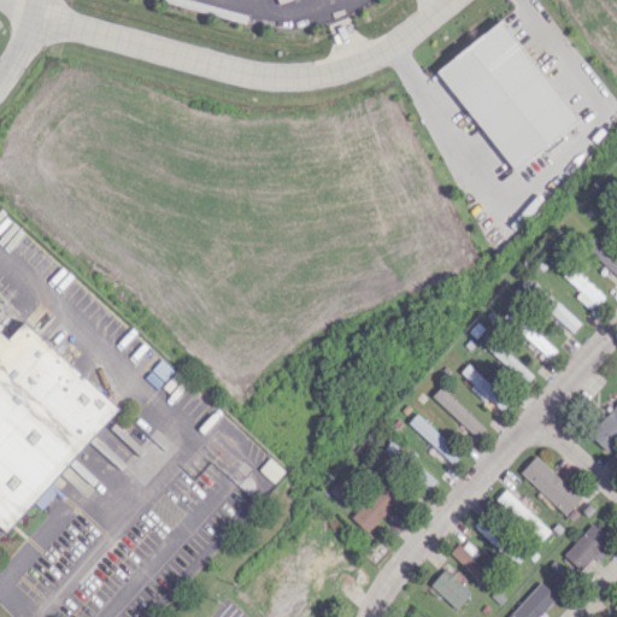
[(512,170),(577,121),(501,19),(436,68),(512,170)]
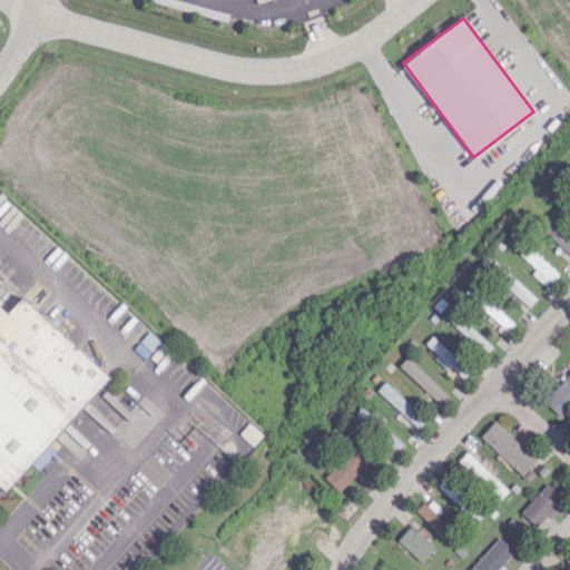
[(569,259),(569,258),(569,242),(544,218),(537,227),(569,259)]
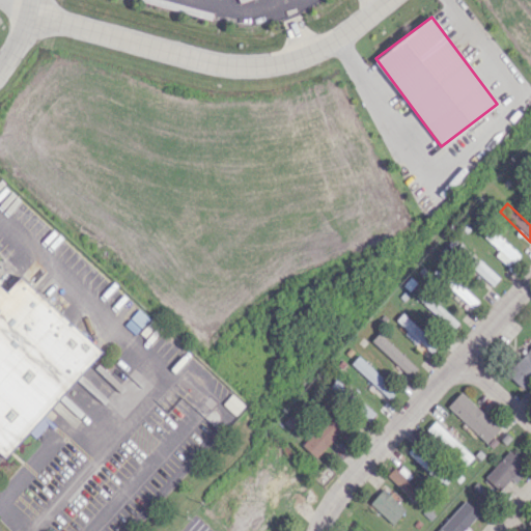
[(508,267),(520,254),(491,229),(483,238),(498,250),(495,255),(508,267)]
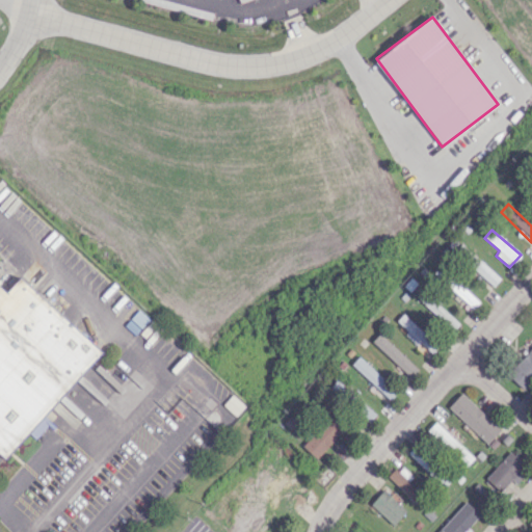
[(500,278),(461,243),(454,250),(493,286),(500,278)]
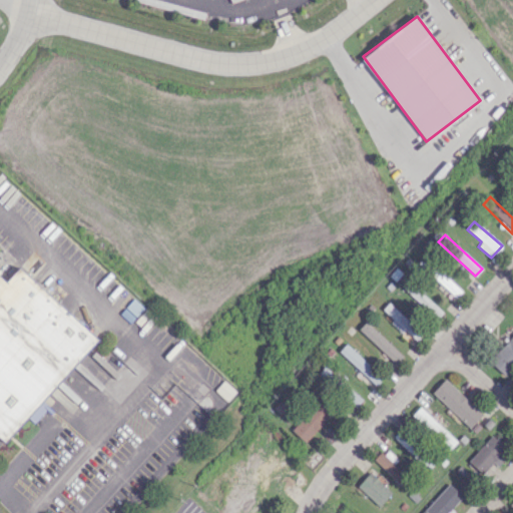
[(462,291),(434,264),(427,271),(455,297),(462,291)]
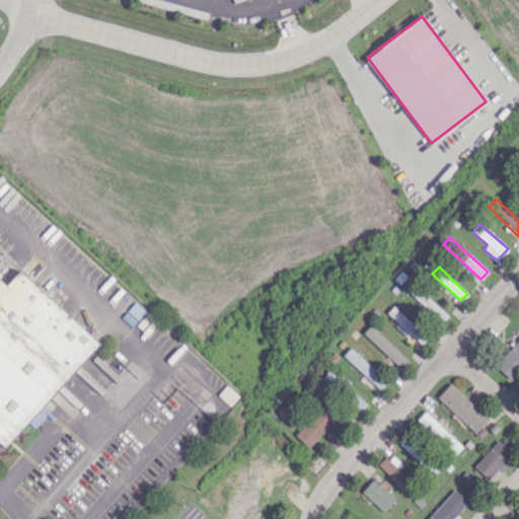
[(99,343),(18,271),(6,285),(0,279),(0,443),(5,448),(27,423),(33,428),(49,412),(44,406),(99,343)]
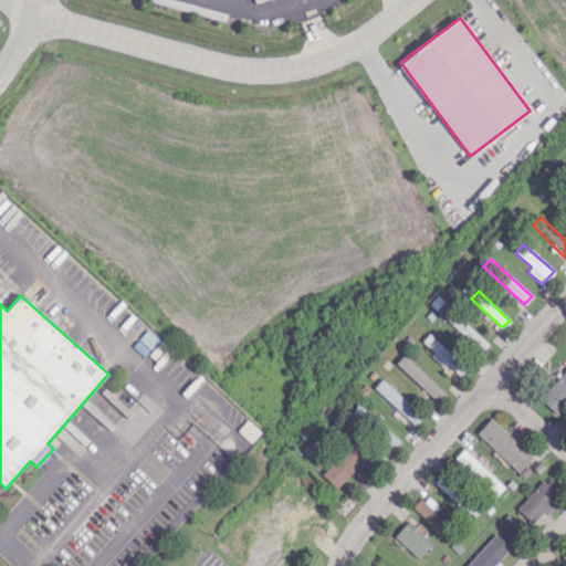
[(446,318),(481,352),(489,344),(452,311),(446,318)]
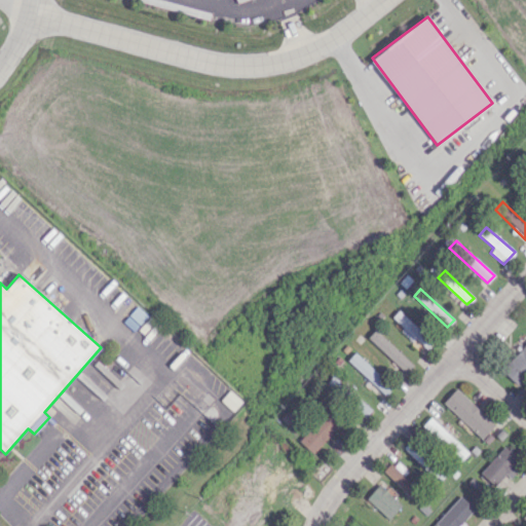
[(390,317),(424,349),(431,342),(398,310),(390,317)]
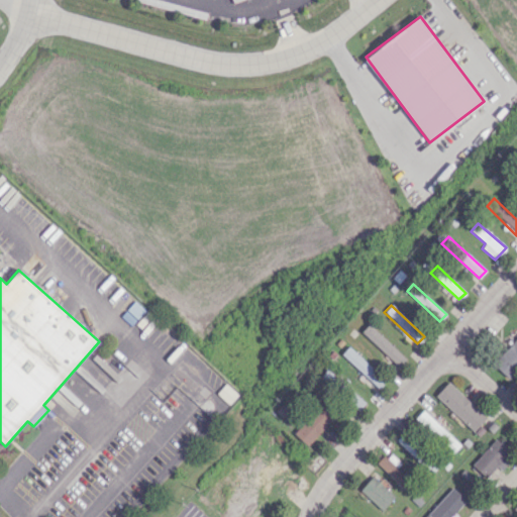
[(516,368),(516,336),(493,364),(508,378),(516,368)]
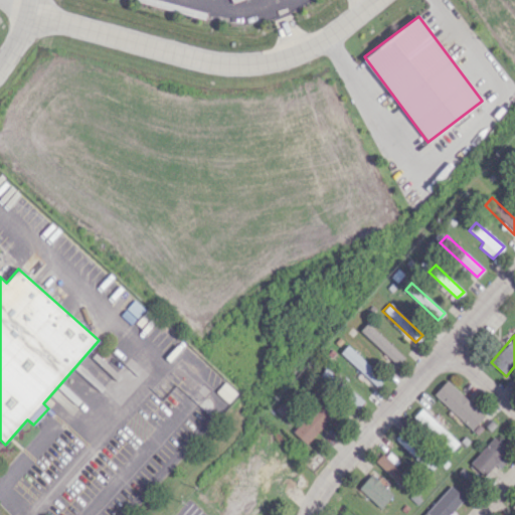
[(376,386),(384,379),(347,345),(340,352),(376,386)]
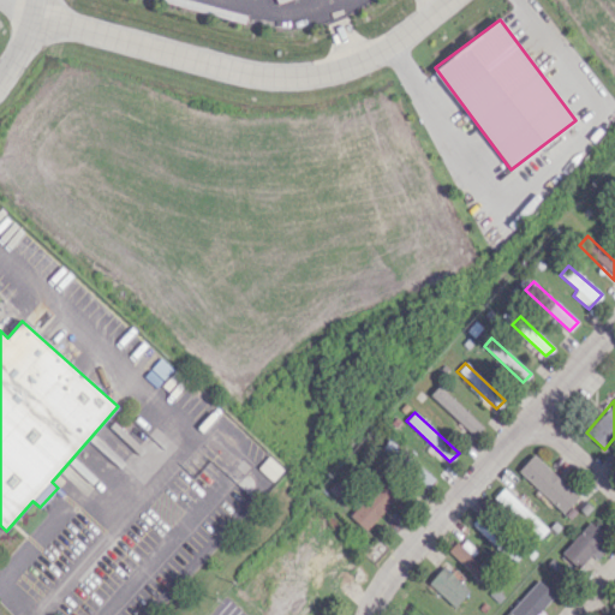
[(562,513),(578,496),(533,454),(518,470),(562,513)]
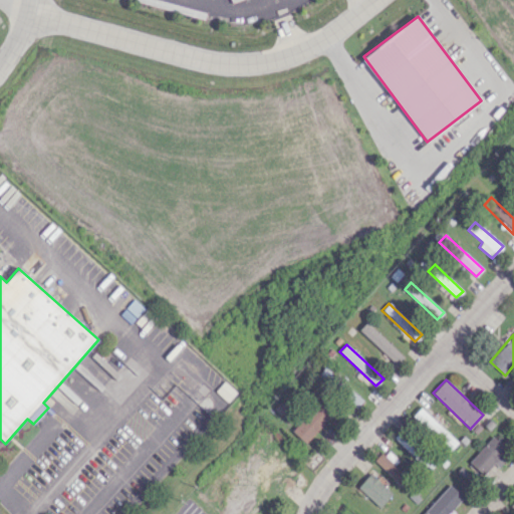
[(353,409),(361,402),(345,383),(337,391),(353,409)]
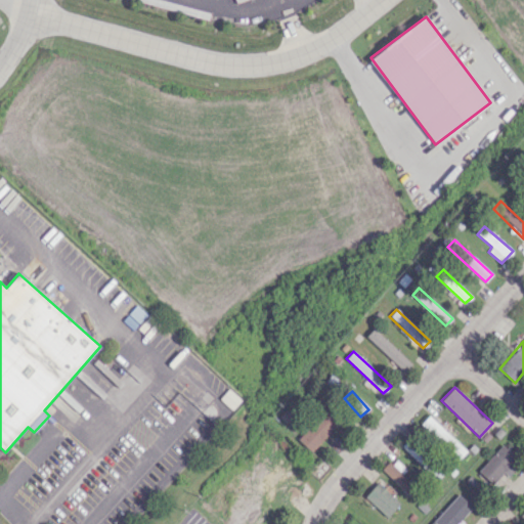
[(312,451),(337,423),(322,411),(298,440),(312,451)]
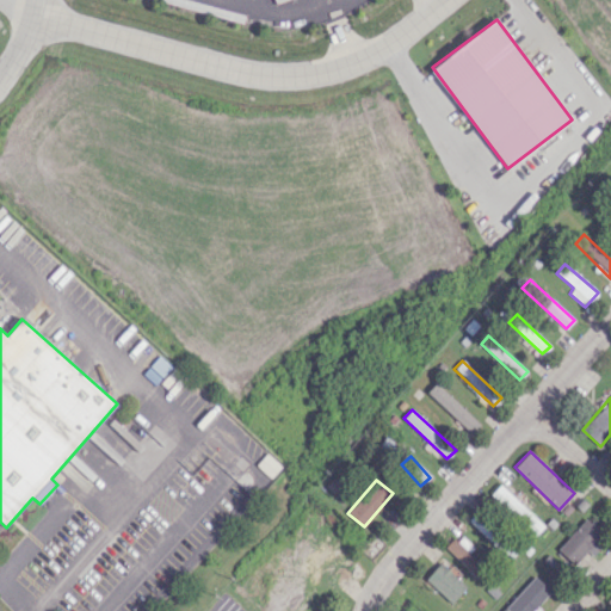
[(544,526),(500,485),(489,497),(534,537),(544,526)]
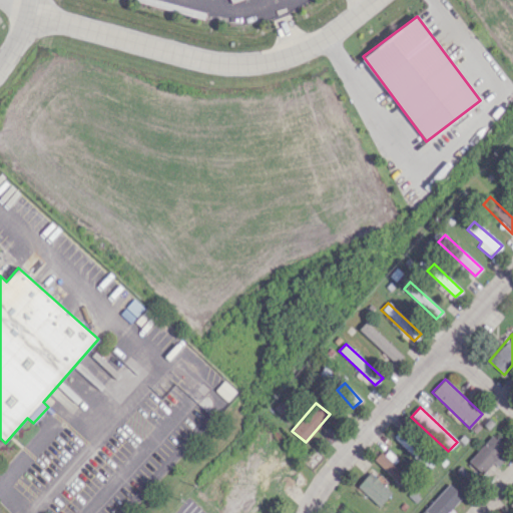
[(428,468),(435,461),(401,429),(393,436),(428,468)]
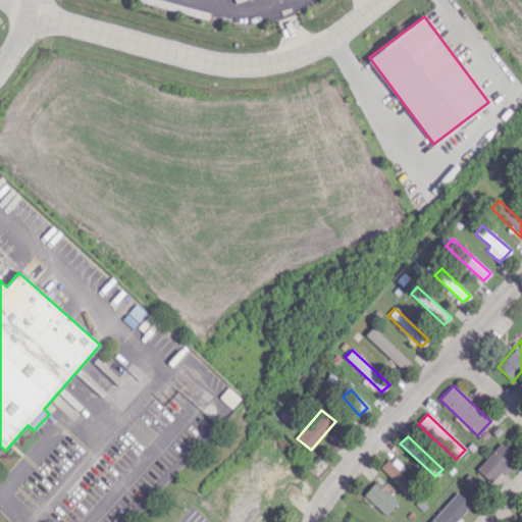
[(482,492),(513,454),(498,441),(467,481),(482,492)]
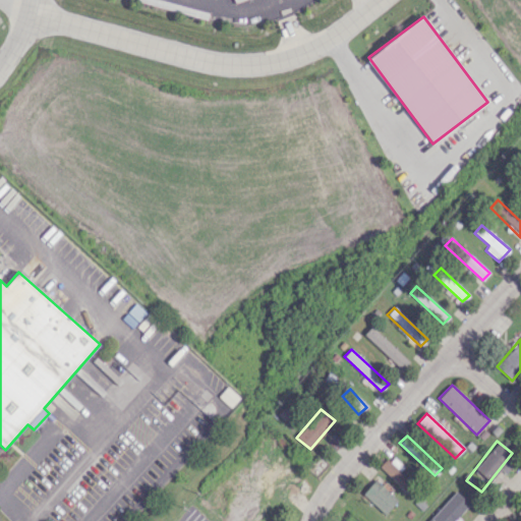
[(380,467),(409,496),(416,487),(398,470),(403,466),(391,455),(380,467)]
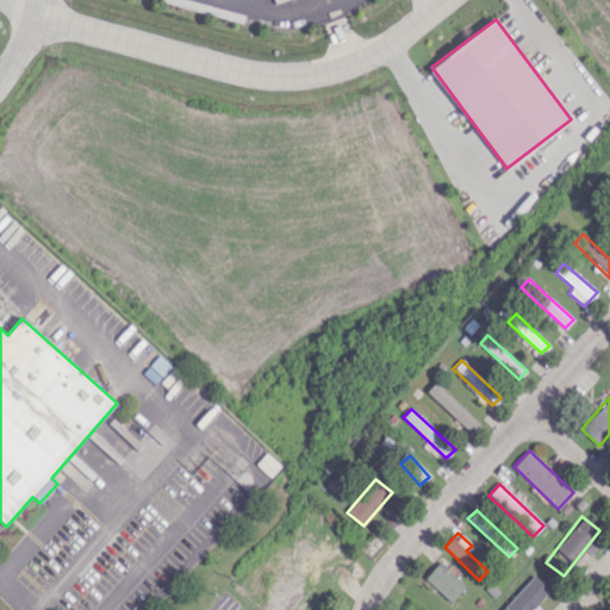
[(465,586),(440,561),(424,577),(449,602),(465,586)]
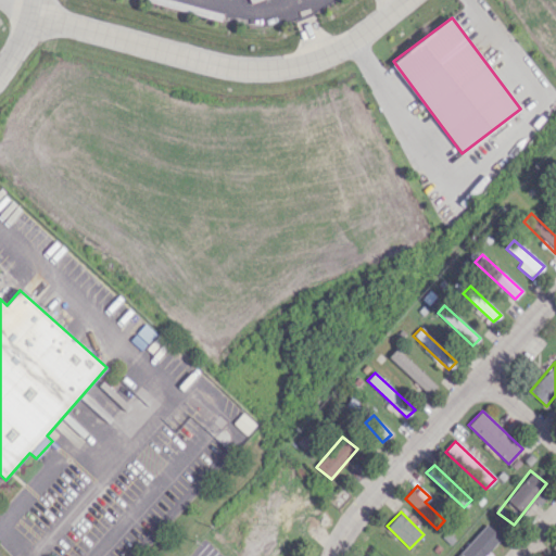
[(464,548),(471,555),(482,555),(501,538),(487,523),(464,548)]
